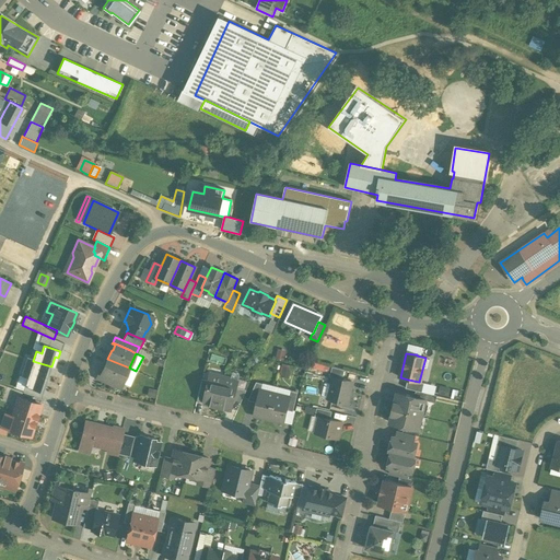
[(27,377),(33,361),(26,359),(21,375),(27,377)]
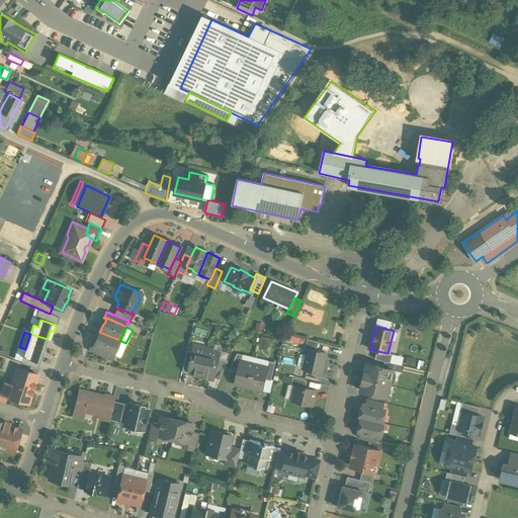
[(119,340),(99,332),(96,339),(97,340),(94,345),(92,343),(91,344),(108,351),(108,352),(113,354),(119,340)]
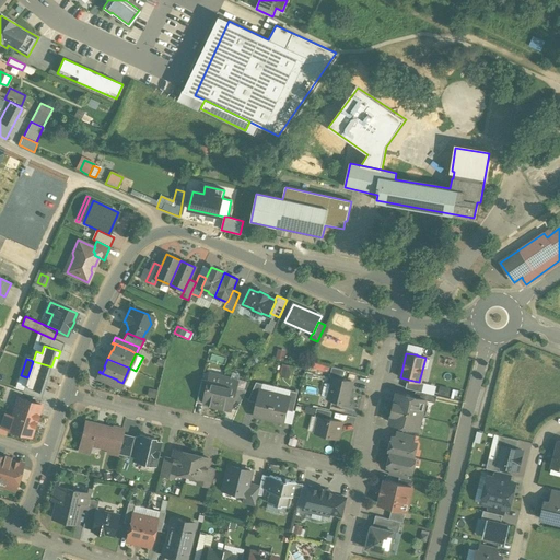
[(51,366),(33,361),(27,377),(25,386),(44,393),(51,366)]
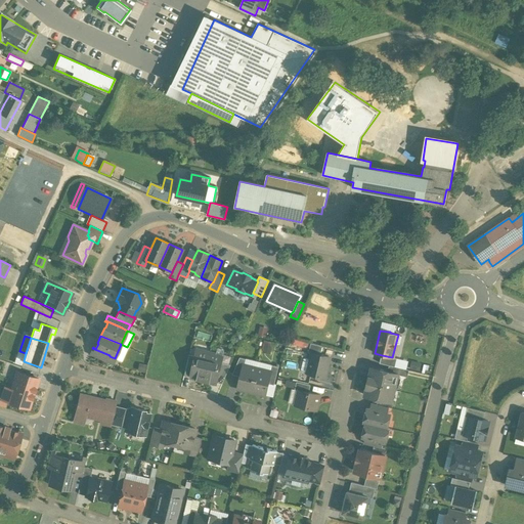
[(311,343),(295,340),(294,344),(309,348),(311,343)]
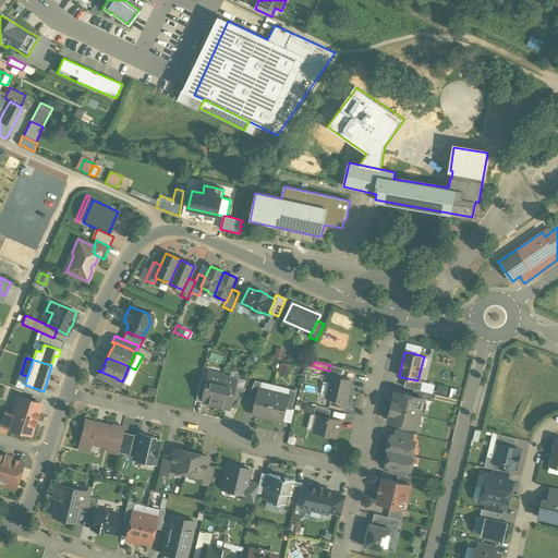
[(281,363),(279,374),(288,375),(290,364),(281,363)]
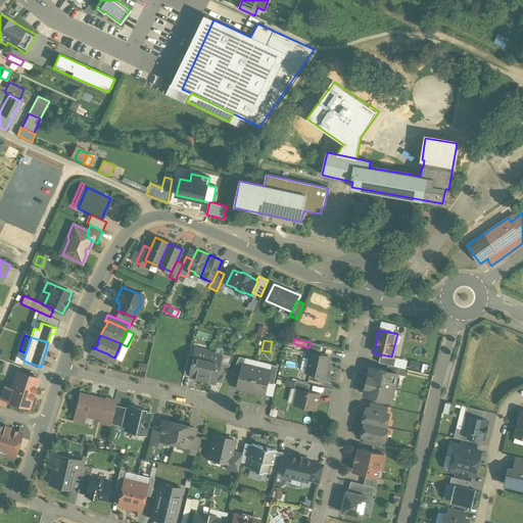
[(322,345),(311,342),(308,347),(307,352),(312,353),(312,352),(320,354),(322,345)]
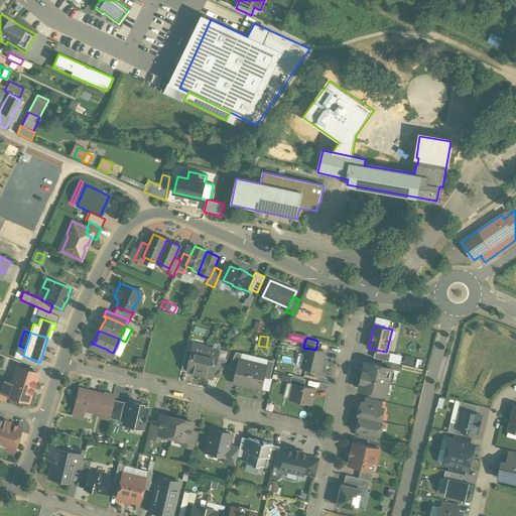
[(119,339),(113,353),(119,356),(125,342),(119,339)]
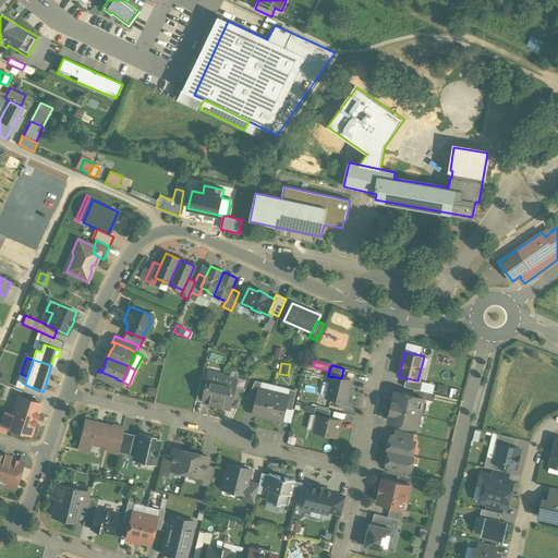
[(117,378),(98,371),(96,377),(119,387),(122,381),(117,379),(117,378)]
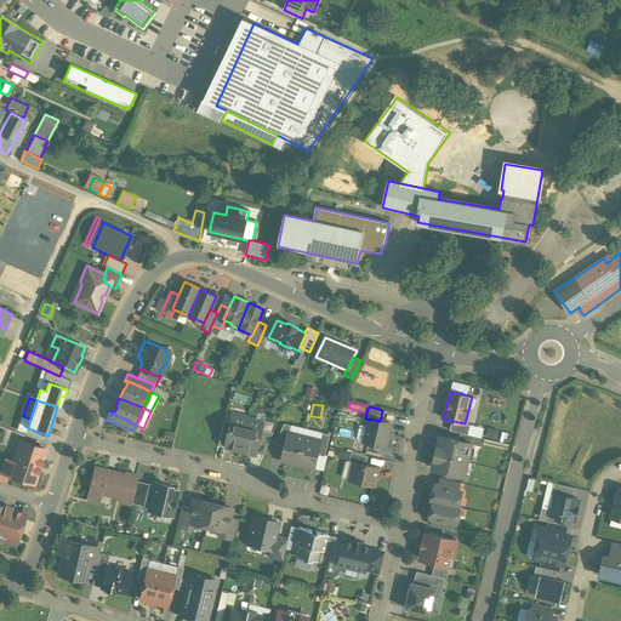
[(226,445),(226,448),(240,451),(249,419),(234,415),(232,422),(226,445)]
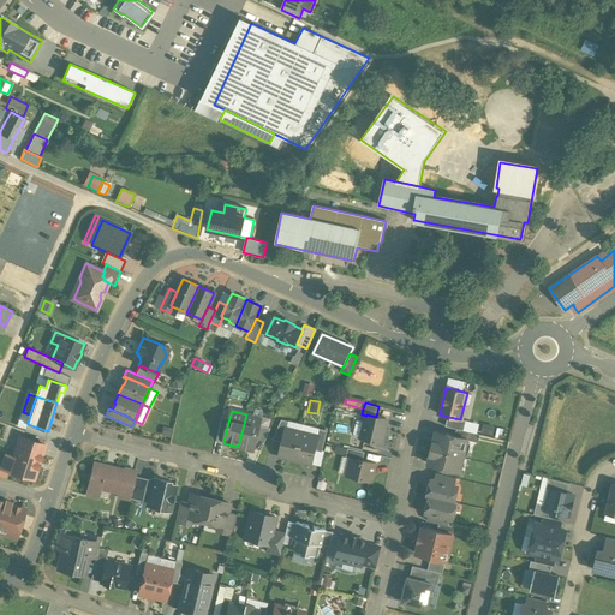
[(246,415),(238,447),(254,451),(254,449),(260,425),(261,418),(246,415)]
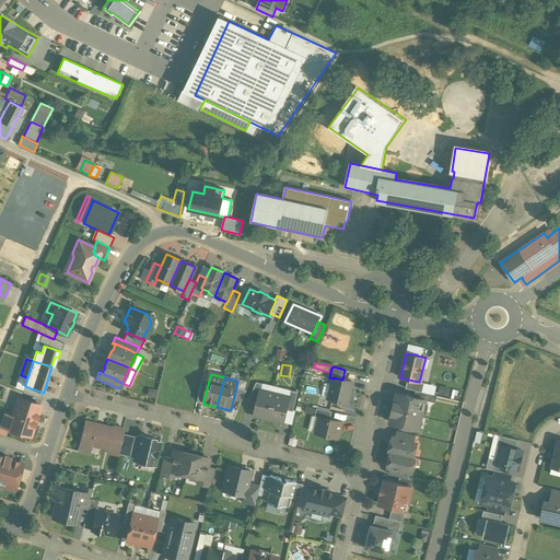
[(342,380),(334,377),(334,378),(328,398),(347,403),(352,382),(342,380)]
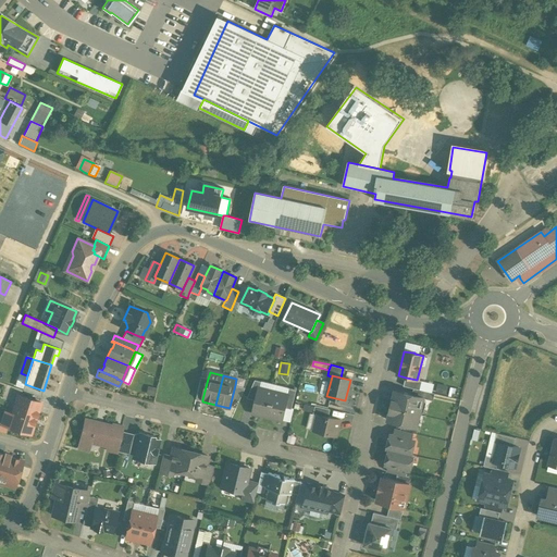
[(208,379),(200,378),(196,398),(202,399),(208,379)]
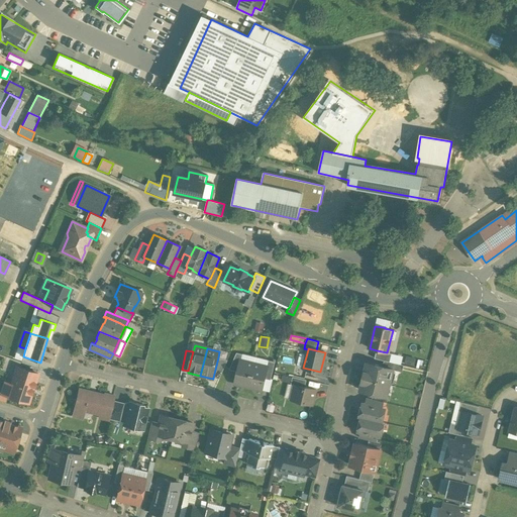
[(387,352),(377,350),(375,358),(384,360),(389,362),(391,353),(387,352)]
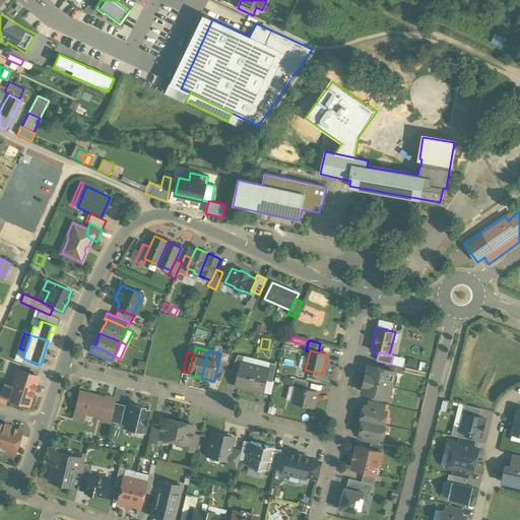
[(238,354),(231,372),(239,374),(242,363),(243,363),(244,356),(238,354)]
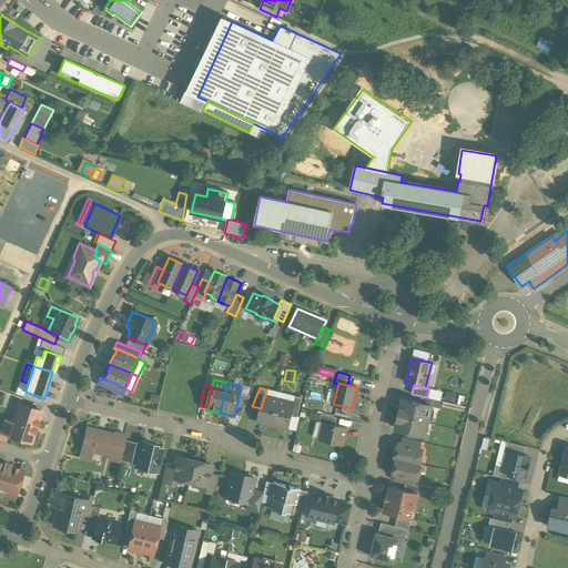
[(456,394),(446,392),(444,402),(454,404),(456,394)]
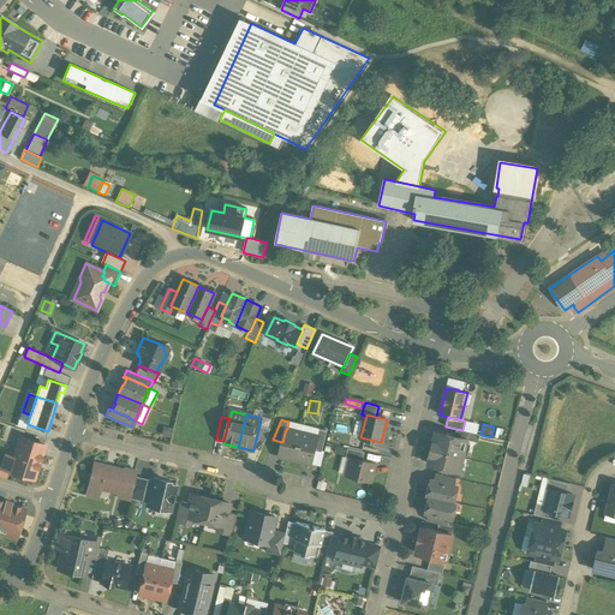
[(270,429),(260,425),(254,449),(261,451),(270,429)]
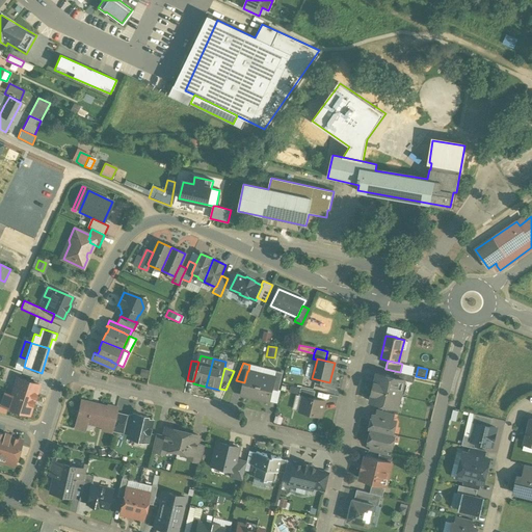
[(248,371),(247,371),(244,382),(241,395),(256,398),(261,374),(248,371)]
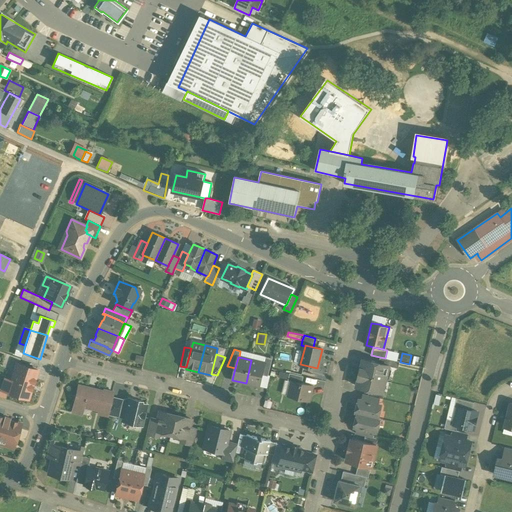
[(272,359),(265,357),(264,363),(262,375),(268,376),(272,359)]
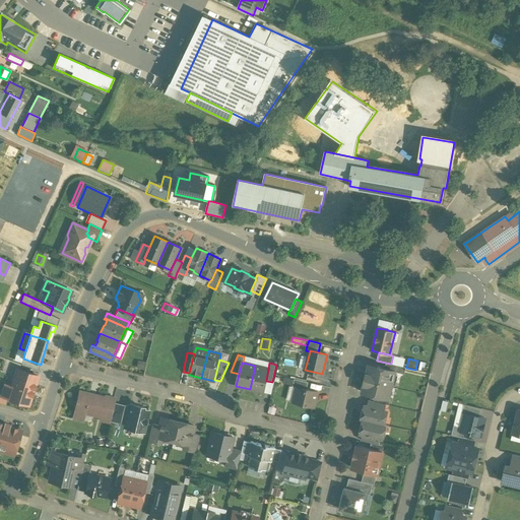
[(391,364),(386,363),(384,369),(395,371),(395,372),(404,374),(405,368),(391,364)]
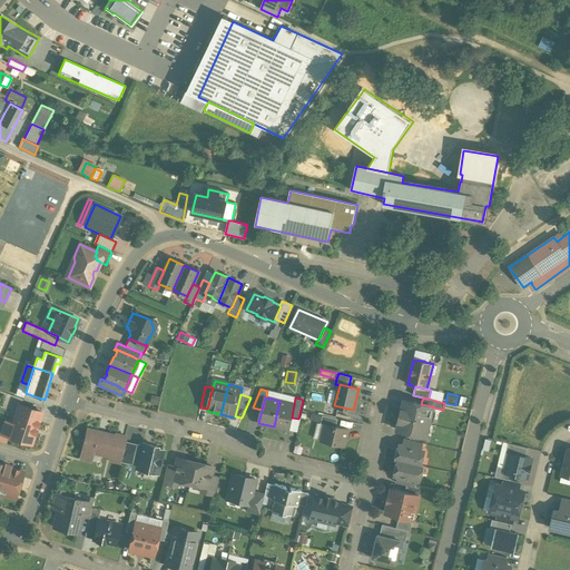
[(421,404),(403,400),(396,430),(412,433),(424,436),(424,435),(426,424),(429,424),(433,408),(433,406),(421,404)]
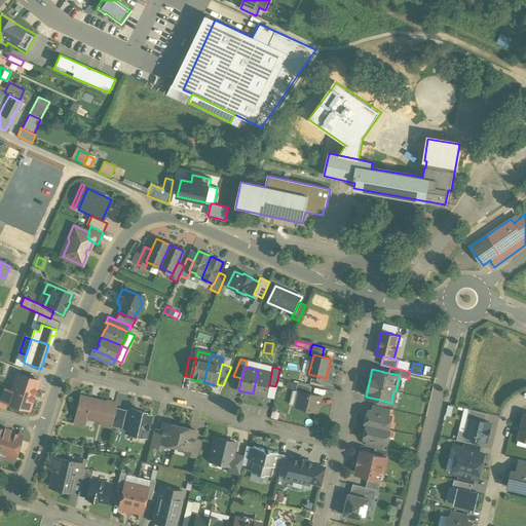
[(271,373),(258,370),(253,393),(266,397),(269,385),(271,373)]
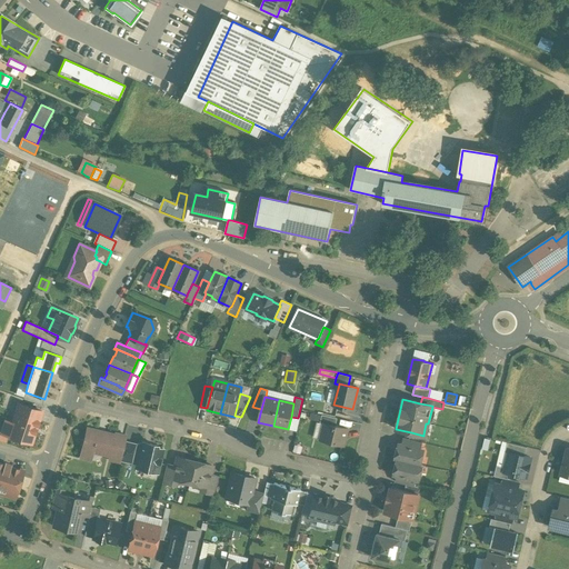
[(41,412),(18,405),(16,413),(39,420),(41,412)]
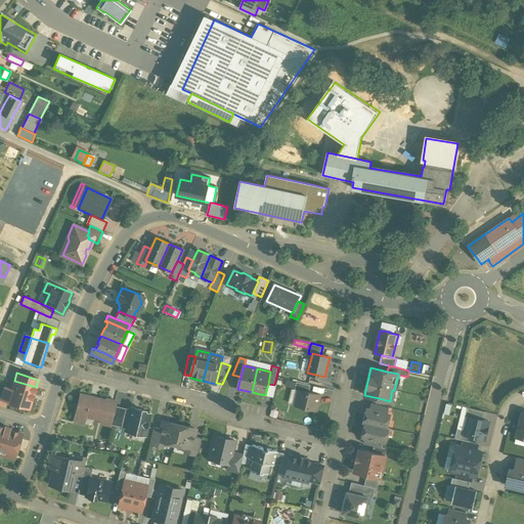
[(36,387),(14,381),(7,401),(29,408),(36,387)]
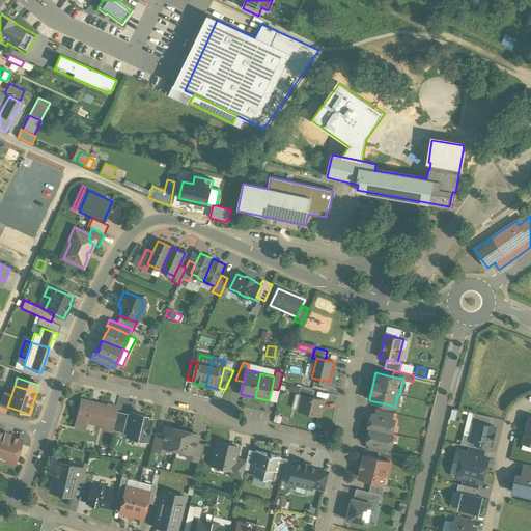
[(314,390),(301,387),(299,395),(302,395),(303,395),(313,397),(314,390)]
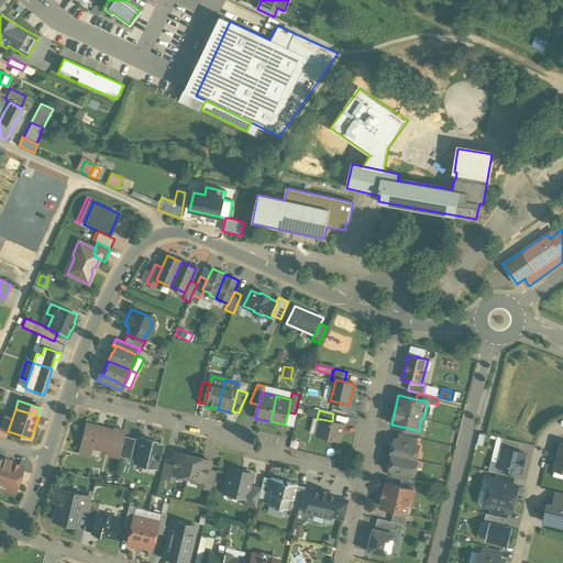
[(332,421),(321,419),(320,419),(318,429),(322,430),(320,435),(340,440),(344,424),(332,421)]
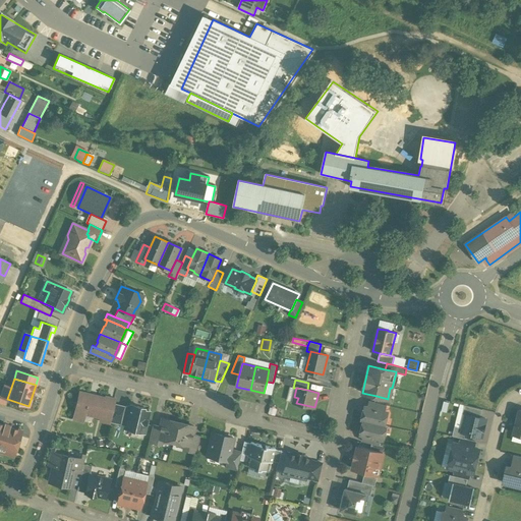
[(105,398),(79,392),(76,403),(74,404),(73,407),(75,409),(74,411),(100,417),(105,398)]
